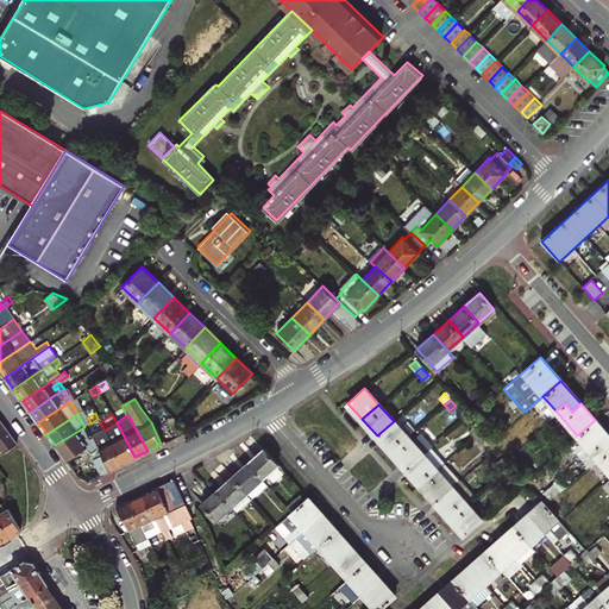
[(177,435),(186,432),(175,421),(170,416),(164,424),(177,435)]
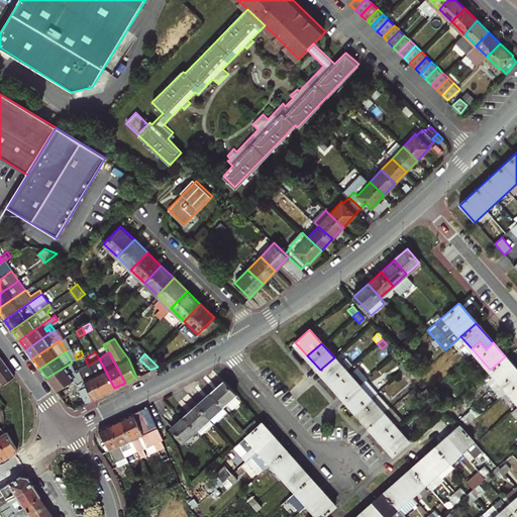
[(515,383),(510,377),(516,371),(505,356),(490,370),(507,390),(515,383)]
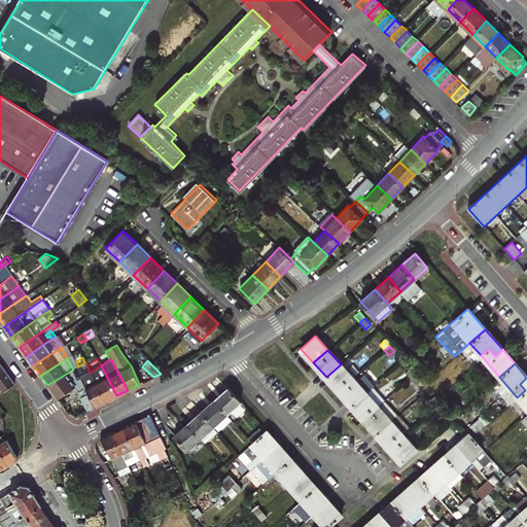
[(326,377),(338,390),(352,378),(341,364),(326,377)]
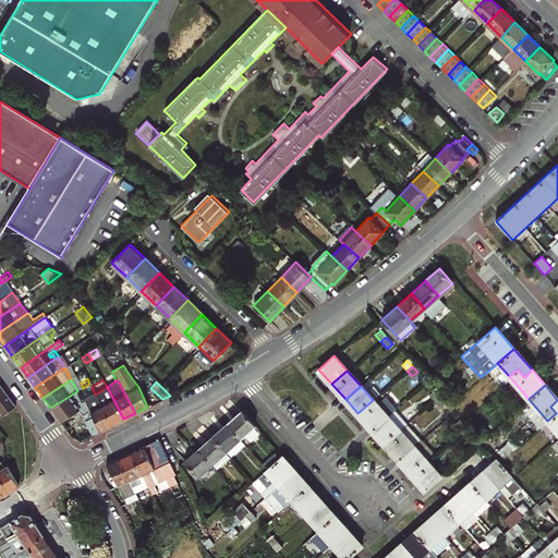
[(0,415),(14,407),(0,387),(0,415)]
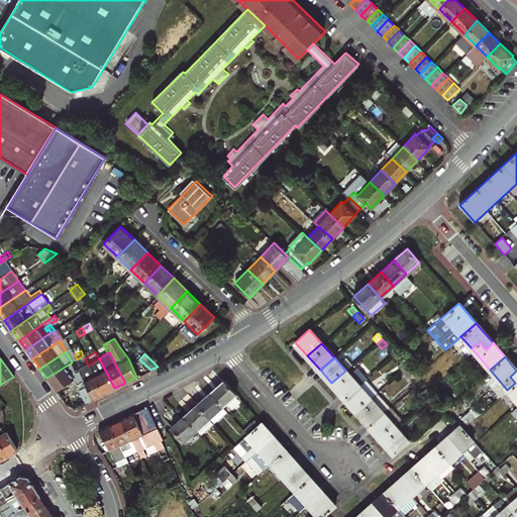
[(103,394),(114,388),(99,358),(88,366),(103,394)]
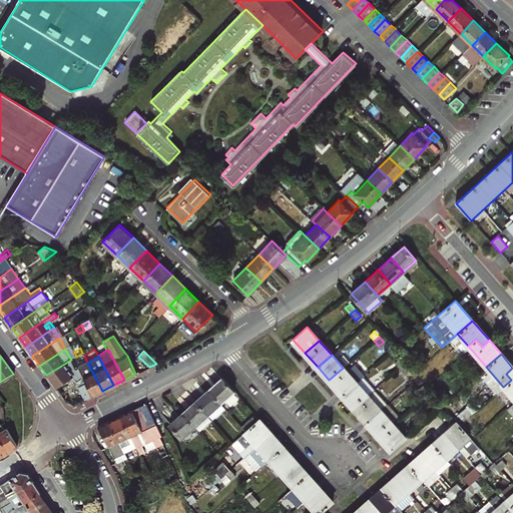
[(398,368),(403,364),(398,358),(393,363),(398,368)]
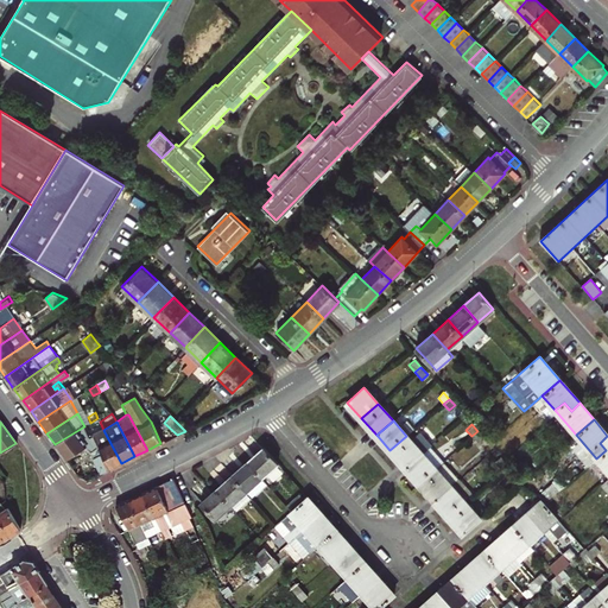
[(109,469),(121,463),(103,430),(93,436),(109,469)]
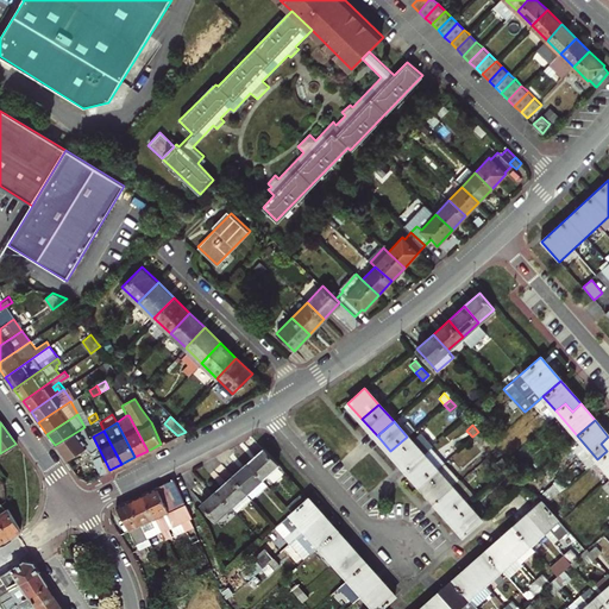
[(478,444),(484,438),(478,432),(472,437),(478,444)]
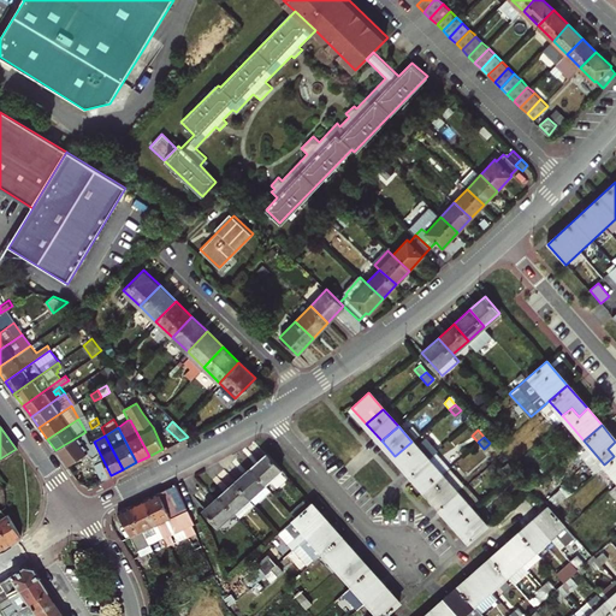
[(604,465),(615,477),(615,440),(615,442),(608,449),(614,456),(604,465)]
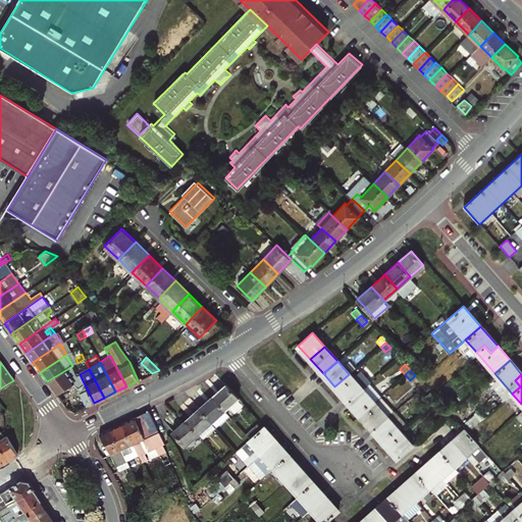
[(348,401),(362,388),(349,374),(334,386),(348,401)]
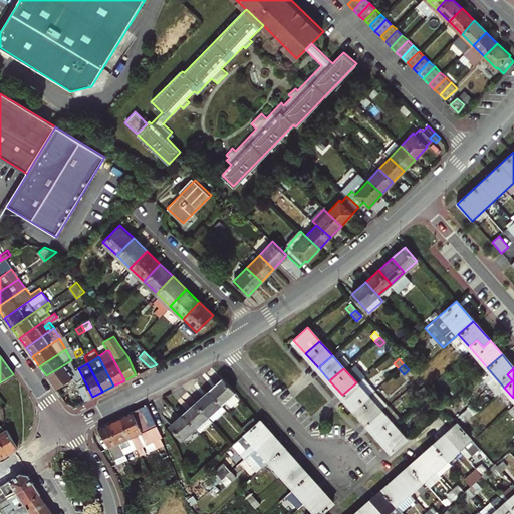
[(221,404),(235,392),(223,377),(209,390),(221,404)]
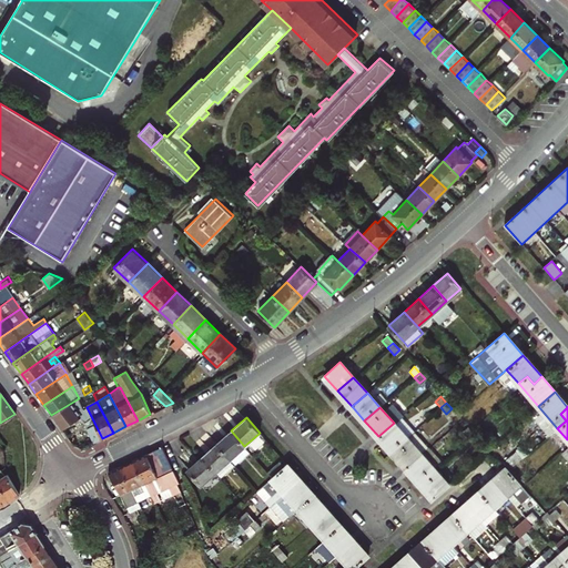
[(412,433),(398,418),(394,423),(407,437),(412,433)]
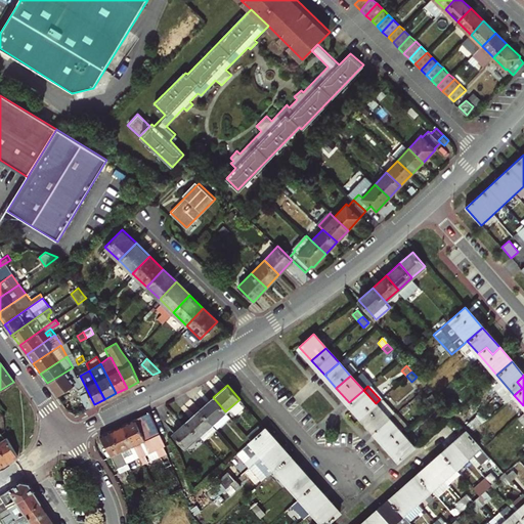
[(361,417),(376,403),(363,390),(349,402),(361,417)]
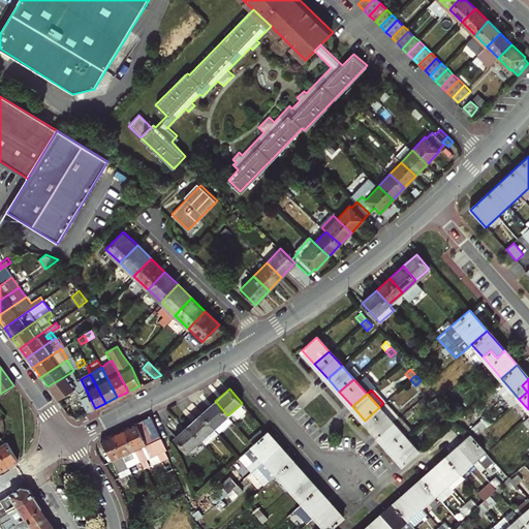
[(441,405),(435,398),(430,402),(436,409),(441,405)]
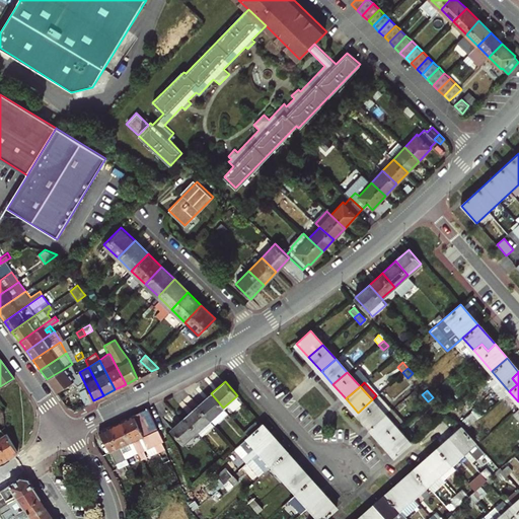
[(198,405),(215,425),(228,413),(223,408),(211,393),(198,405)]
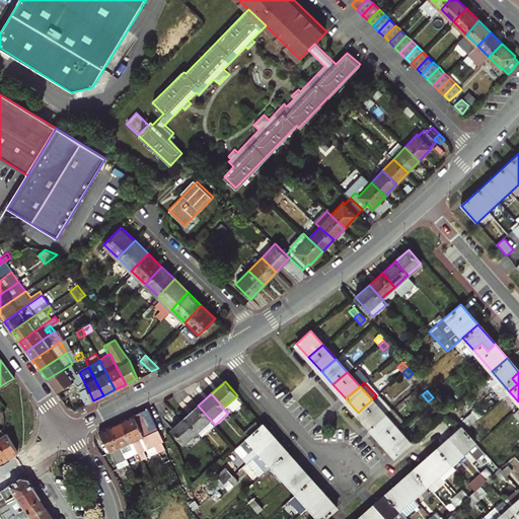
[(389,411),(376,395),(372,399),(385,415),(389,411)]
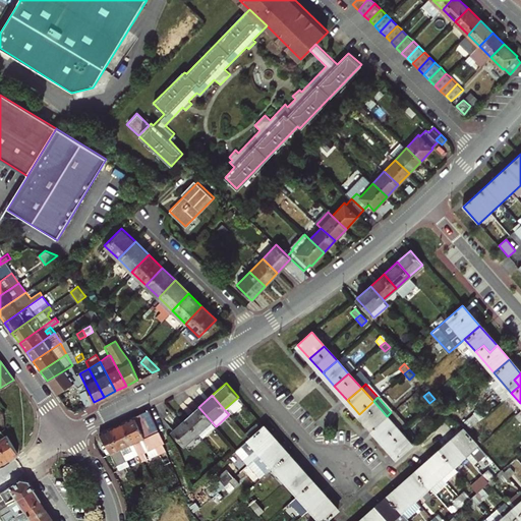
[(436,409),(440,405),(435,399),(429,403),(436,409)]
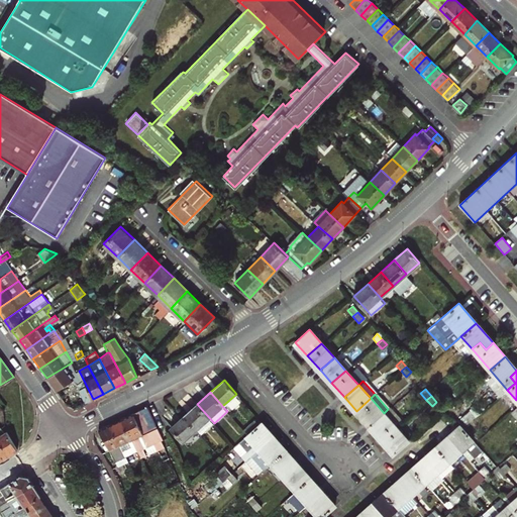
[(369,425),(384,413),(371,398),(356,411),(369,425)]
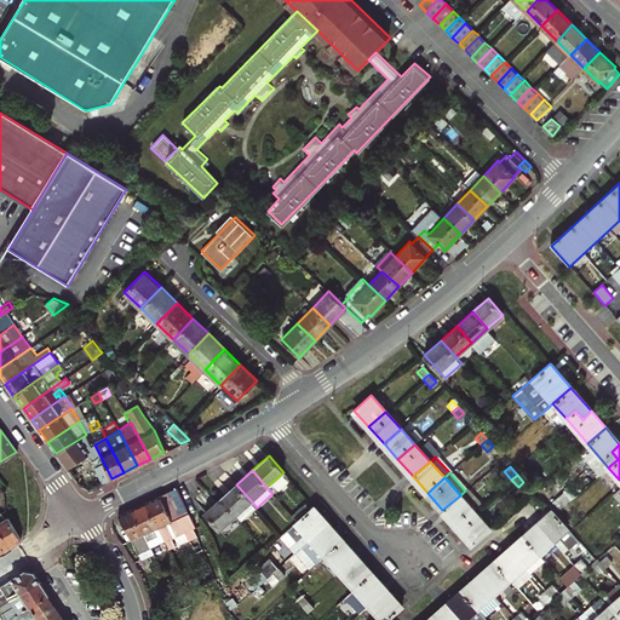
[(241,522),(257,507),(236,484),(220,499),(235,516),(241,522)]
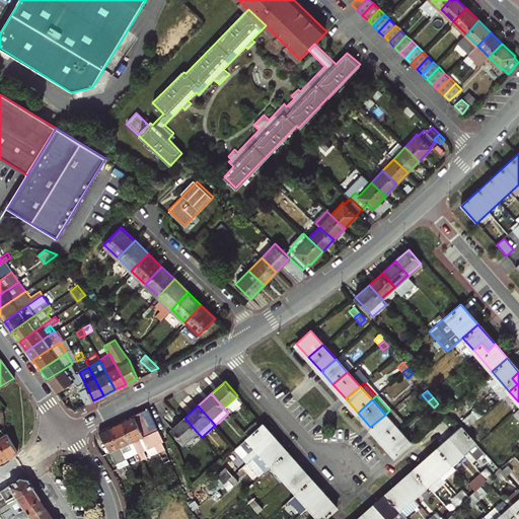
[(136,452),(160,442),(146,410),(121,420),(136,452)]
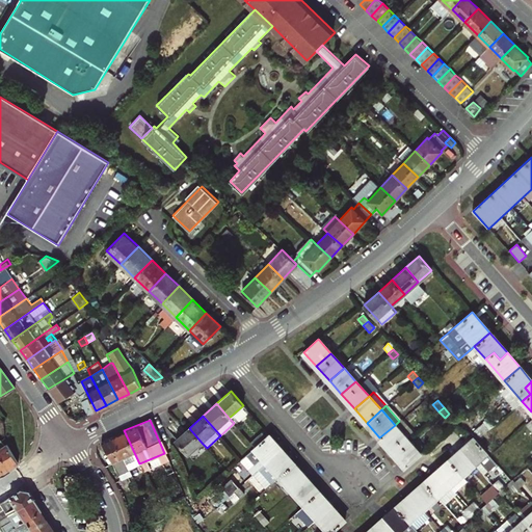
[(379,437),(392,452),(407,439),(395,425),(379,437)]
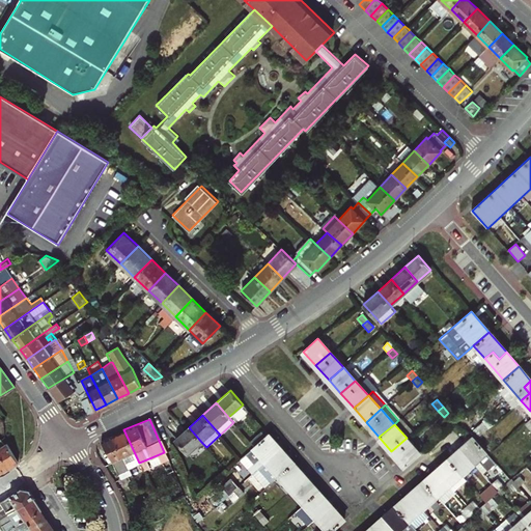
[(189,453),(201,442),(189,427),(175,440),(189,453)]
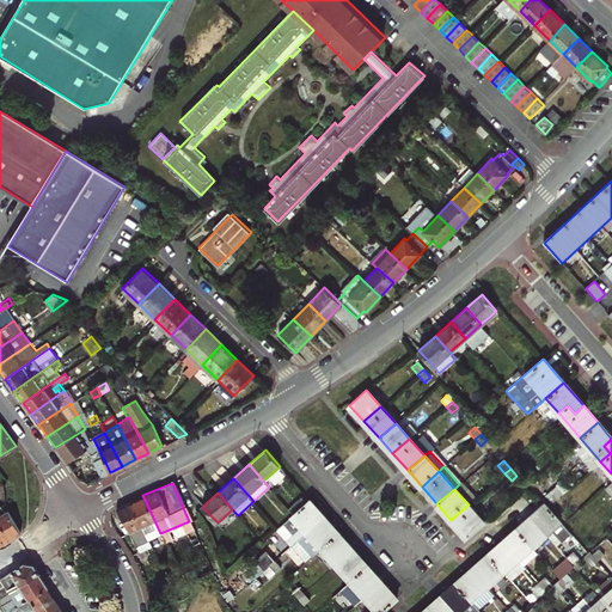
[(299,539),(299,538),(324,516),(310,500),(293,514),(285,522),(277,528),(292,545),(299,539)]
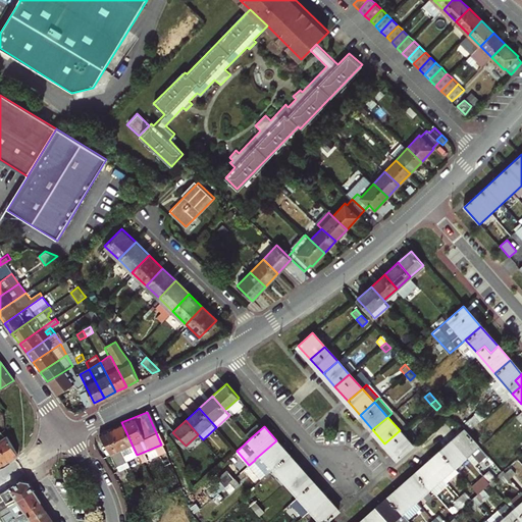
[(124,461),(123,459),(110,428),(99,434),(103,440),(106,446),(111,456),(114,463),(115,465),(124,461)]
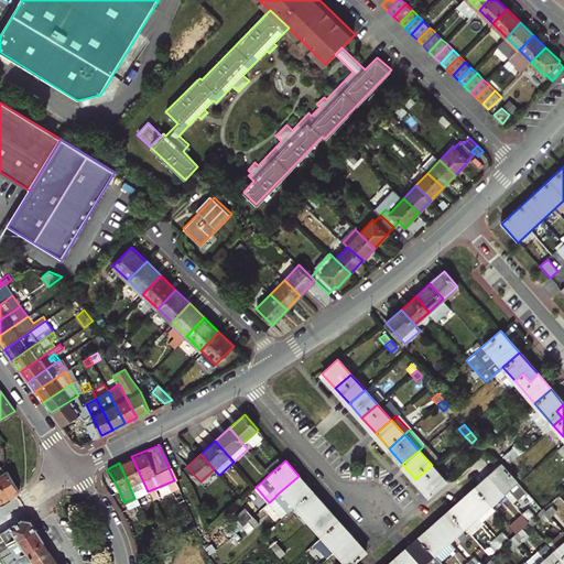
[(525,490),(519,483),(506,467),(502,463),(488,475),(502,491),(508,487),(517,497),(525,490)]
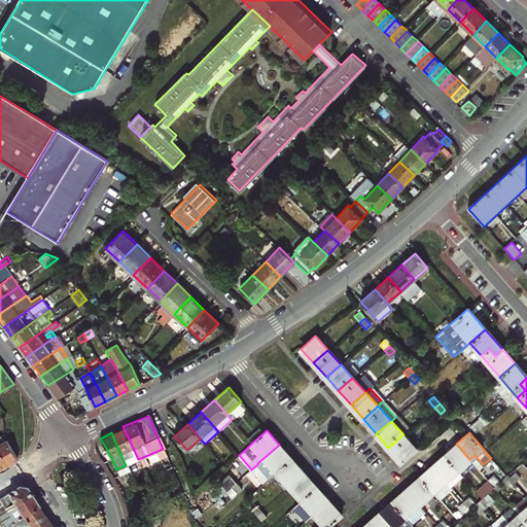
[(401,462),(416,449),(403,434),(388,448),(401,462)]
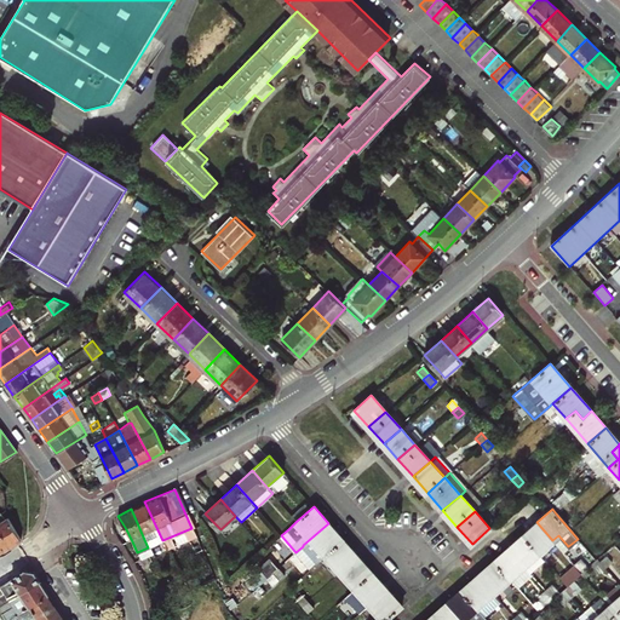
[(0,528),(11,547),(21,541),(6,518),(5,520),(0,512),(0,528)]
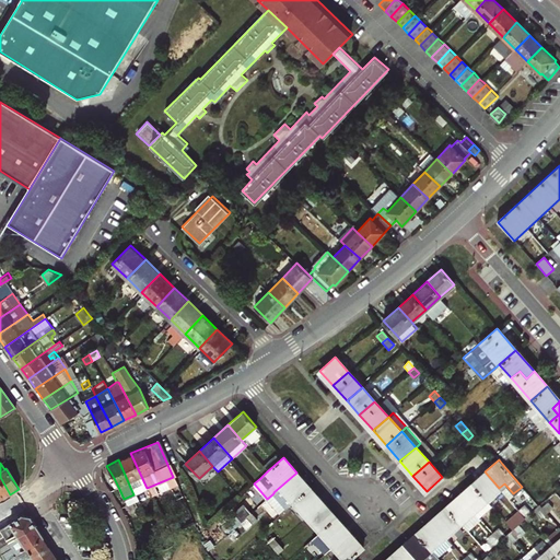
[(487,499),(499,488),(485,471),(473,483),(487,499)]
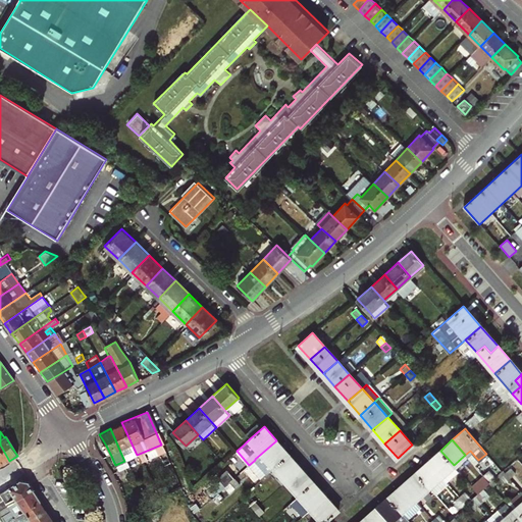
[(267,473),(274,467),(289,454),(276,440),(255,459),(255,460),(249,465),(261,479),(267,473)]
